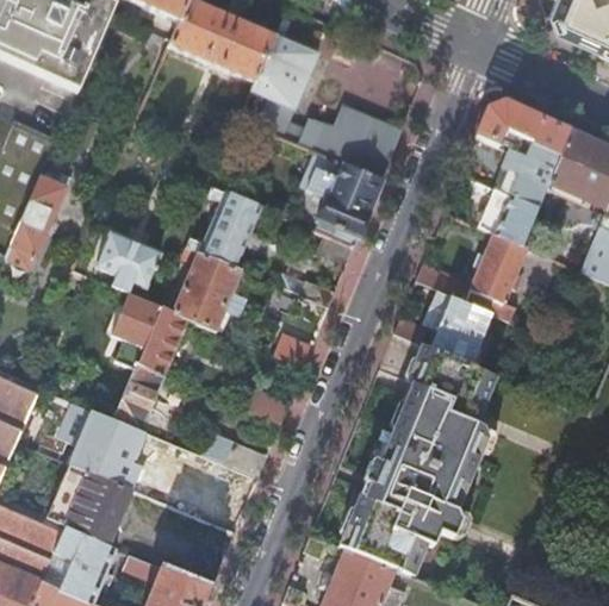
[(0,0),(0,49),(82,86),(115,10),(106,6),(98,2),(92,0),(0,0)]
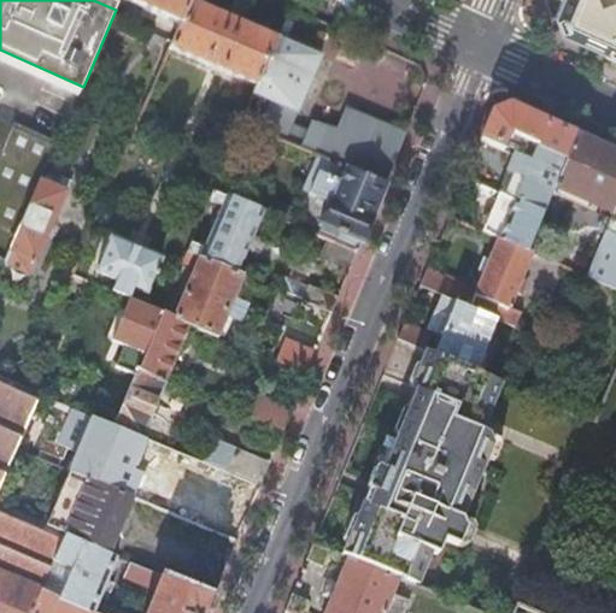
[(132,0),(182,23),(193,0),(132,0)]
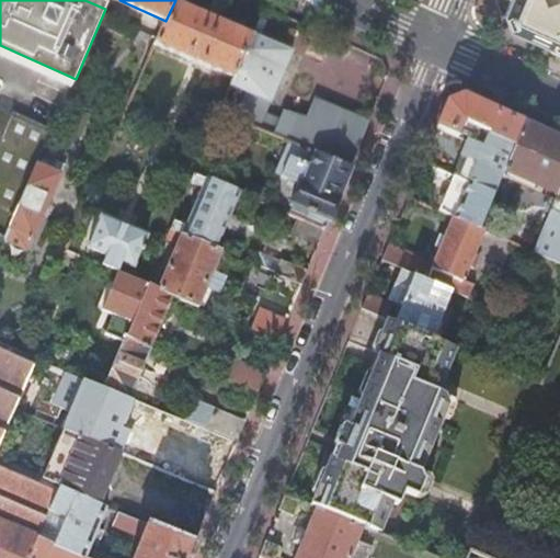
[(175,0),(166,21),(157,42),(237,76),(254,33),(214,15),(178,0),(175,0)]
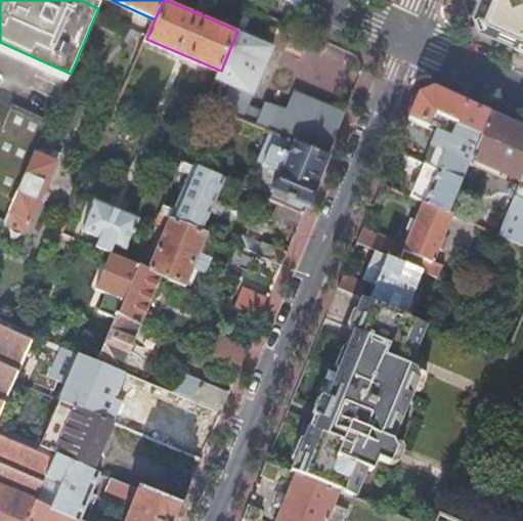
[(478,26),(522,46),(522,0),(475,0),(471,10),(474,17),(478,26)]
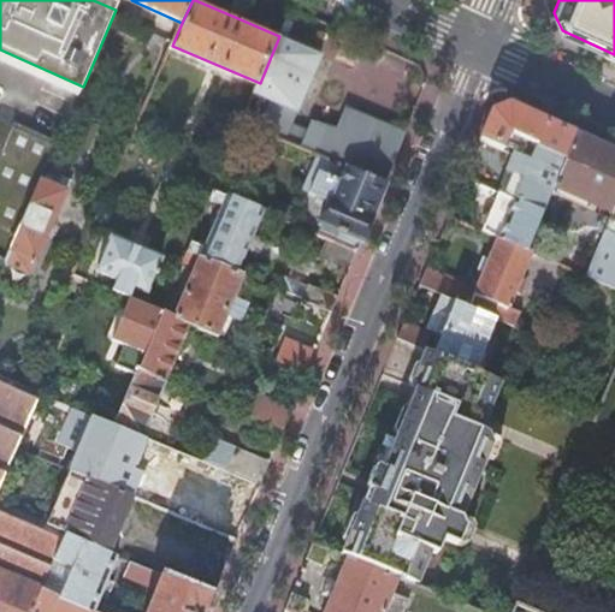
[(288,17),(279,36),(260,83),(256,90),(275,99),(270,113),(250,105),(250,106),(243,123),(315,153),(317,152),(319,153),(325,155),(386,182),(406,135),(347,110),(337,130),(312,123),(309,130),(291,122),(297,108),(299,110),(309,83),(321,54),(288,39),(296,21),(288,17)]
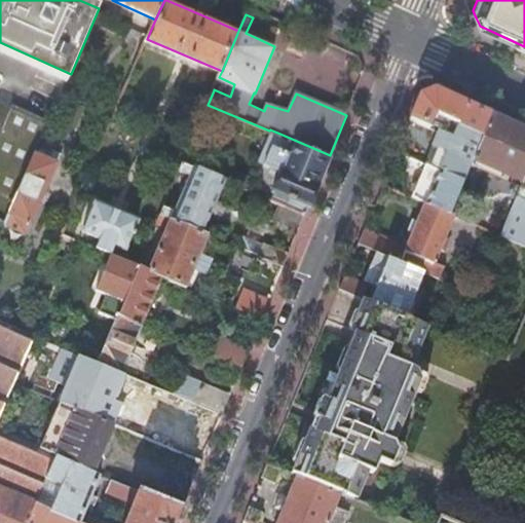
[(208,105),(214,90),(195,82),(182,110),(201,119),(208,105)]
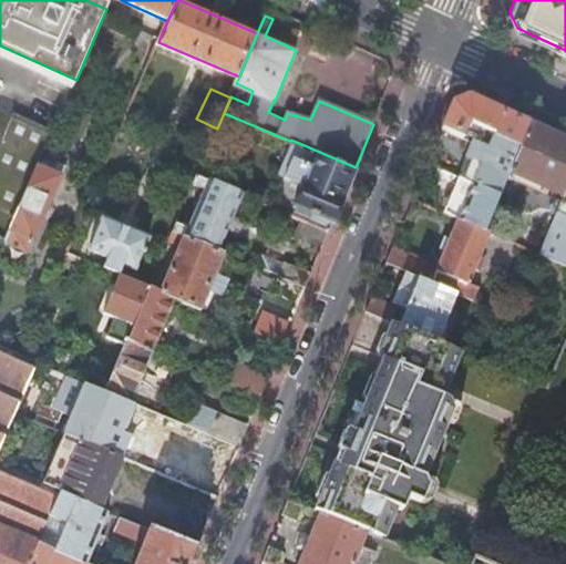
[(454,101),(444,126),(465,135),(471,122),(495,133),(490,146),(515,157),(530,121),(496,106),(470,94),(454,101)]
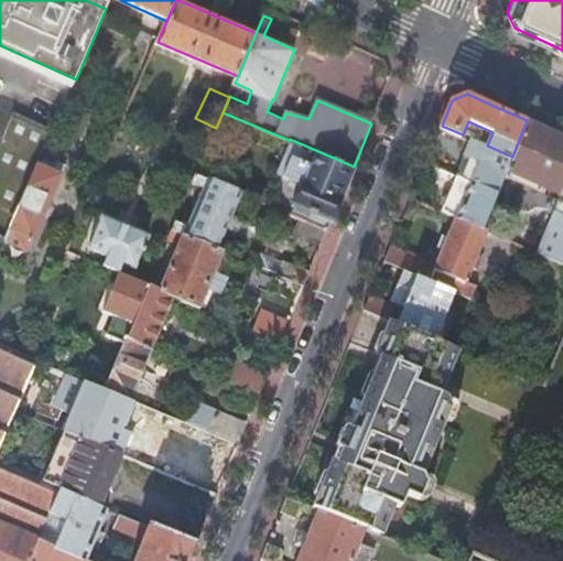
[(562,137),(527,120),(512,157),(509,164),(562,189),(562,137)]
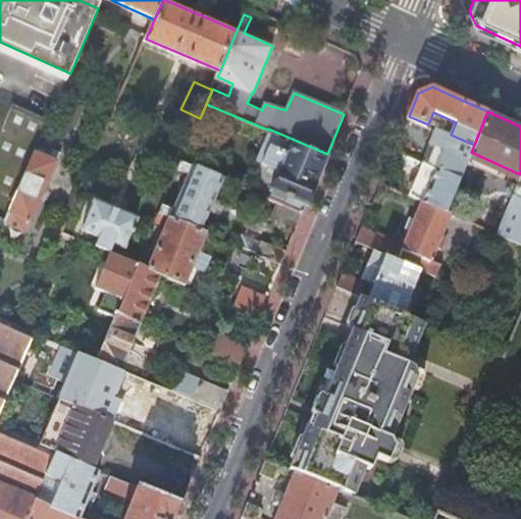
[(451,135),(435,127),(432,135),(429,142),(430,143),(446,149),(437,167),(461,177),(471,152),(474,145),(451,135)]
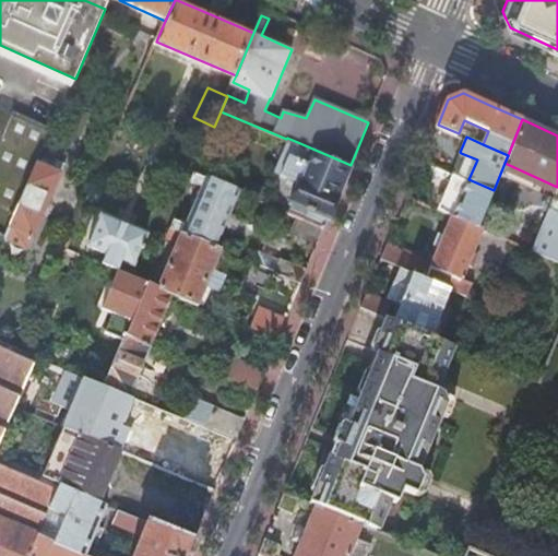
[(295,141),(289,139),(276,170),(282,173),(295,141)]
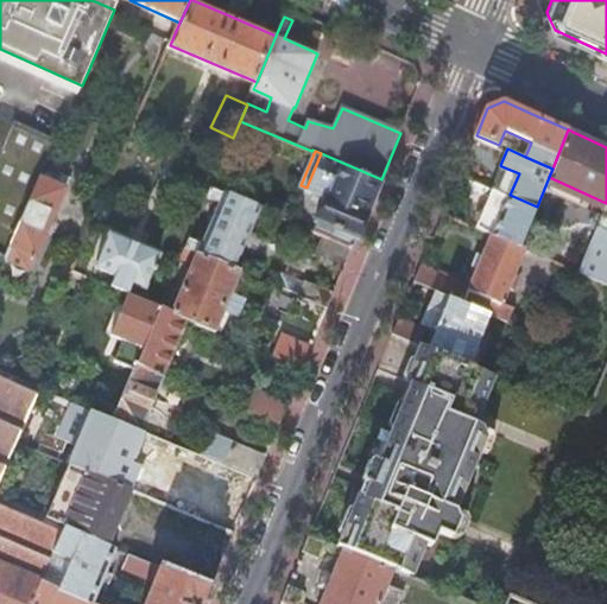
[(0,215),(21,223),(40,166),(4,153),(0,164),(0,215)]
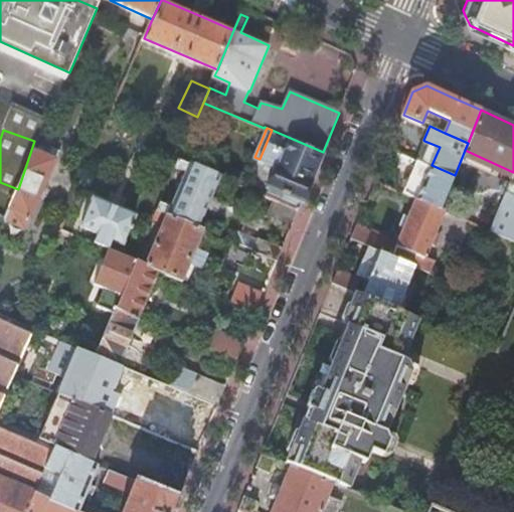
[(294,221),(300,208),(303,200),(323,152),(272,130),(260,159),(260,160),(277,168),(267,194),(275,197),(270,210),(294,221)]
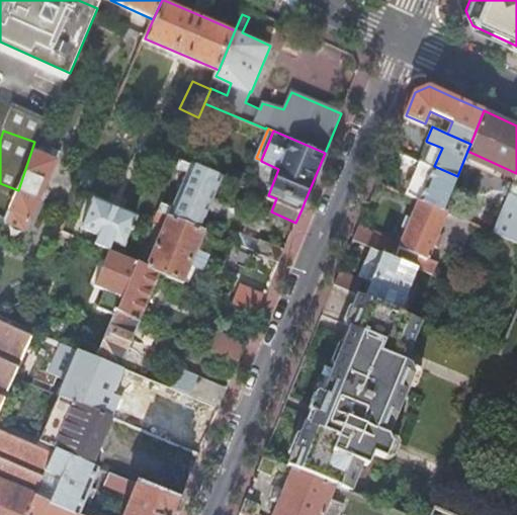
[(427,142),(419,159),(434,166),(442,148),(427,142)]
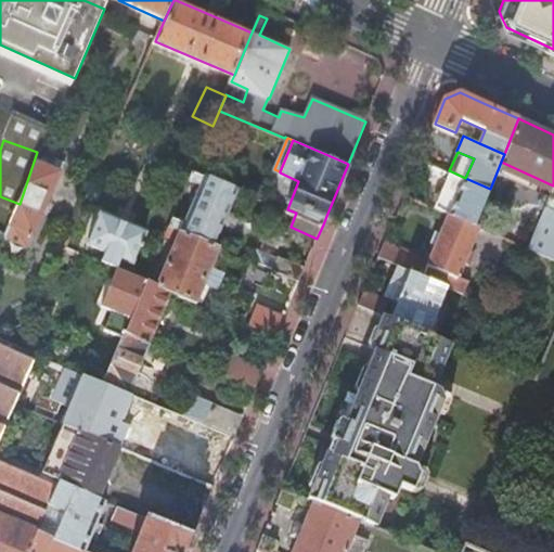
[(226,179),(231,164),(207,154),(201,169),(226,179)]
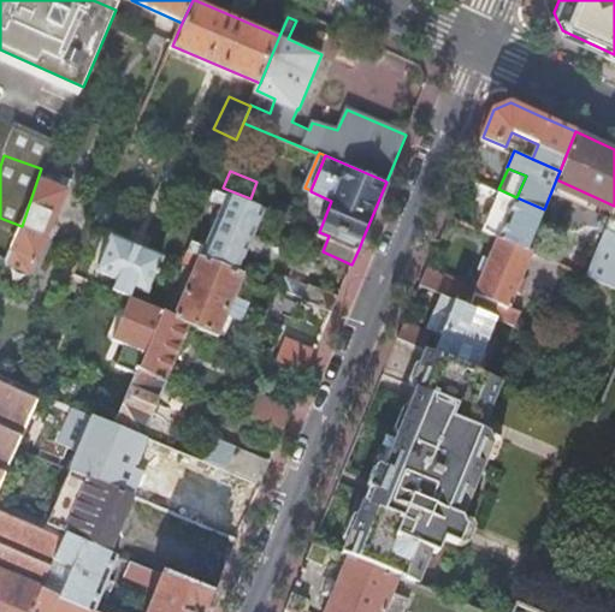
[(9,260),(1,278),(12,281),(19,267),(31,273),(67,189),(43,179),(9,260)]
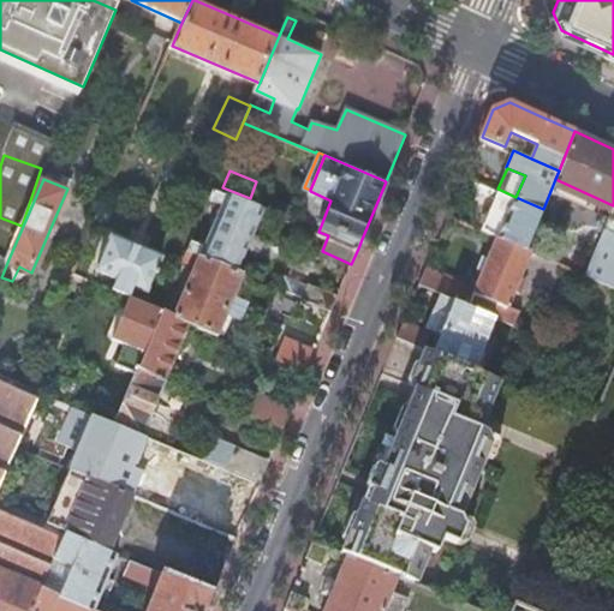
[(263,209),(214,189),(210,198),(225,203),(206,247),(192,241),(189,250),(238,270),(250,241),(263,209)]
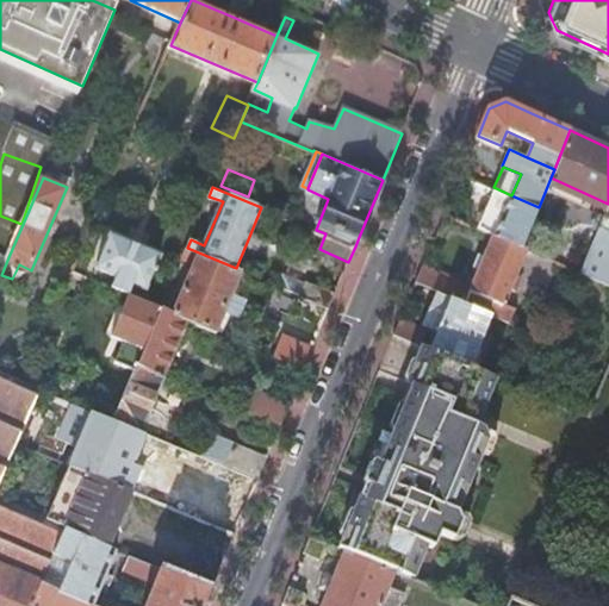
[(511,195),(493,187),(485,206),(477,225),(496,233),(523,245),(539,207),(511,195)]
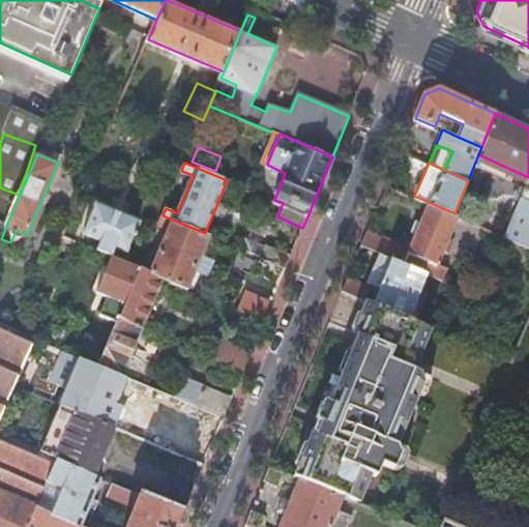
[(528,181),(507,235),(528,244),(528,181)]
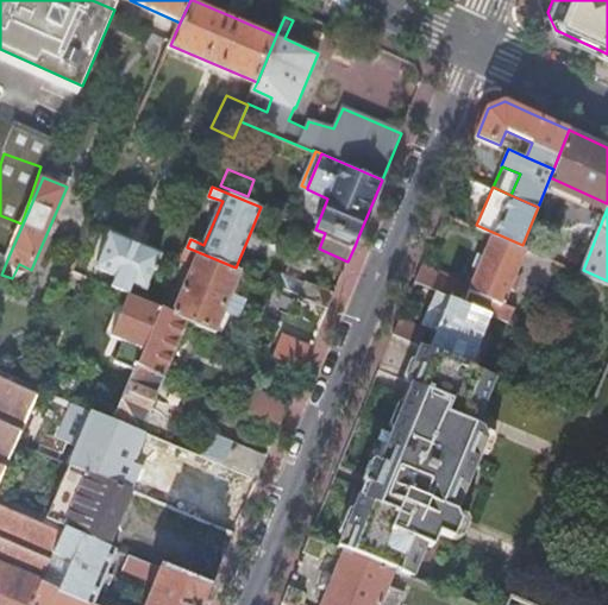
[(118,272),(112,285),(130,292),(135,279),(148,285),(161,253),(111,233),(98,264),(118,272)]
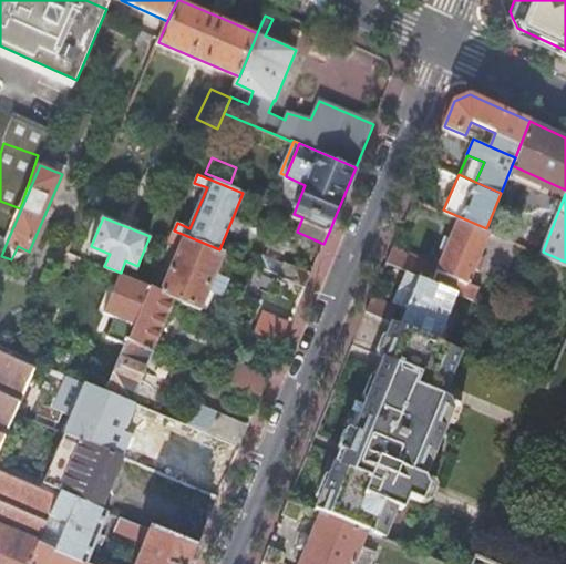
[(388,260),(474,297),(480,285),(470,279),(491,229),(486,228),(461,217),(450,243),(441,264),(394,244),(388,260)]
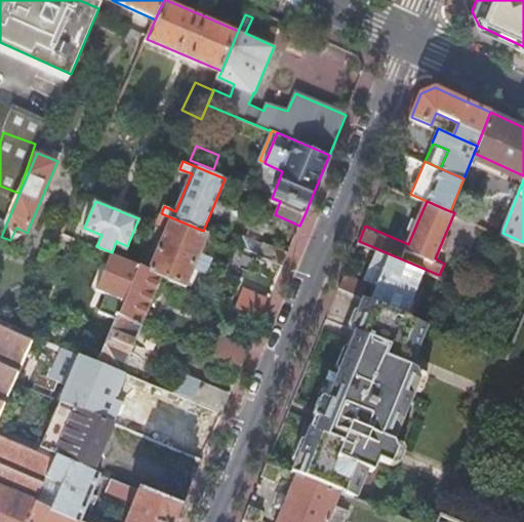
[(142,256),(139,263),(138,265),(162,275),(187,284),(194,267),(200,251),(208,233),(203,231),(161,213),(157,221),(167,226),(152,261),(142,256)]
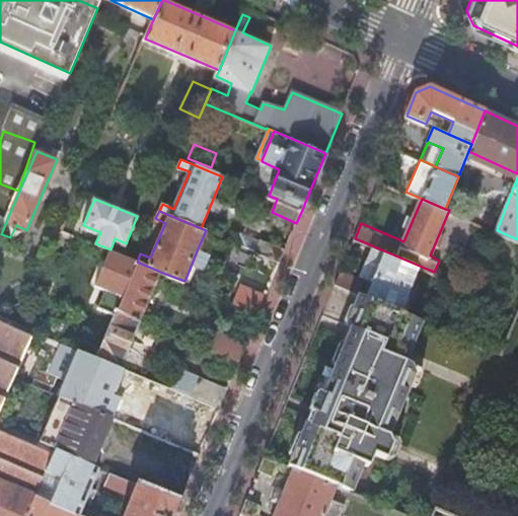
[(58,239),(70,245),(74,235),(63,230),(58,239)]
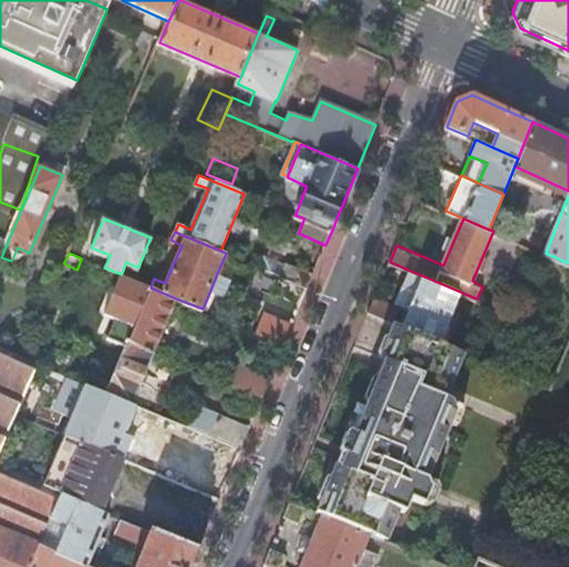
[(285,277),(292,262),(272,254),(266,270),(285,277)]
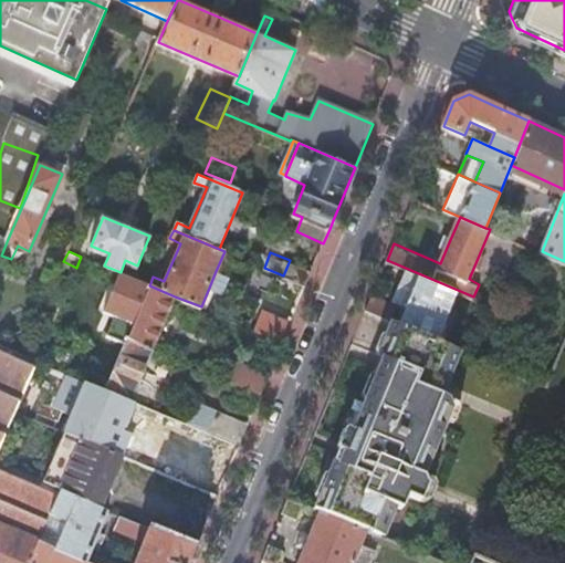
[(290,260),(283,275),(306,284),(313,269),(290,260)]
